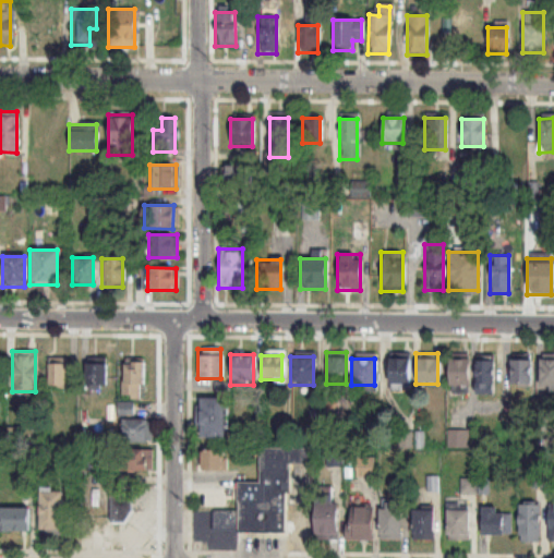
[(407,359),(387,359),(387,385),(407,385),(407,359)]
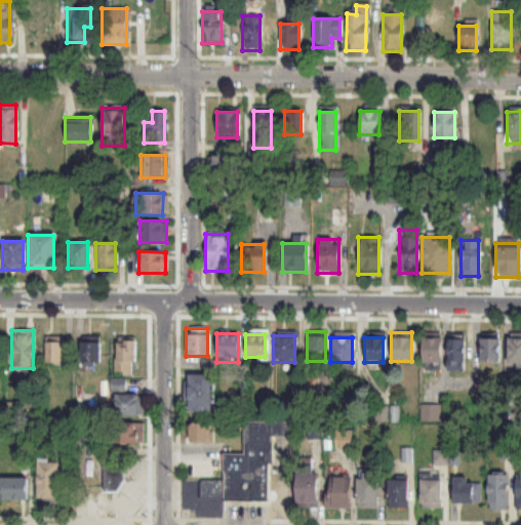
[(421,362),(439,362),(439,337),(421,337),(421,362)]
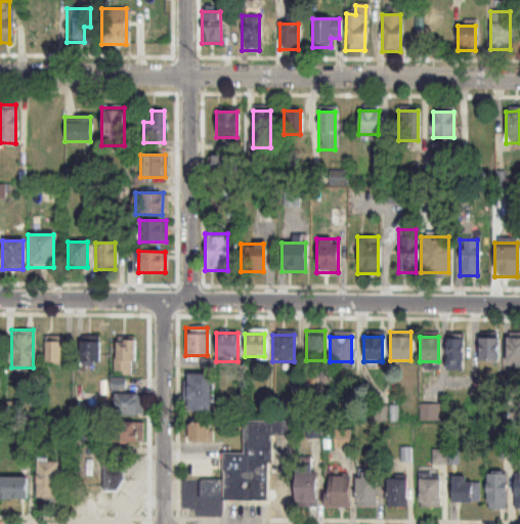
[(519,337),(506,337),(506,365),(519,365),(519,337)]
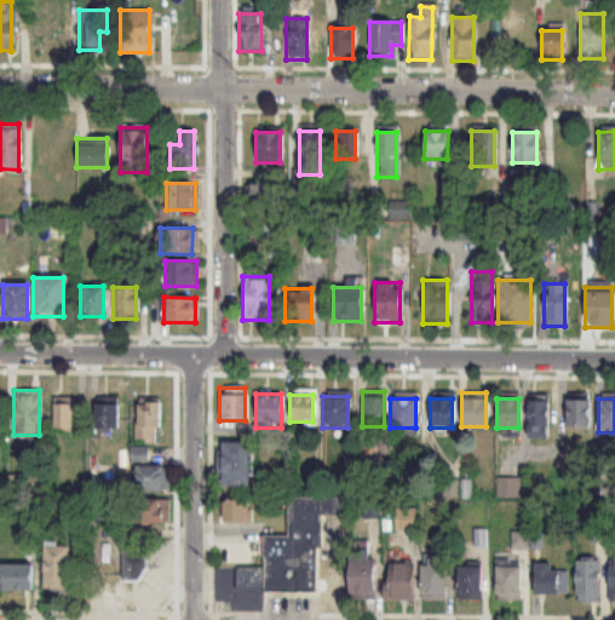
[(526,438),(545,438),(545,401),(526,401),(526,438)]
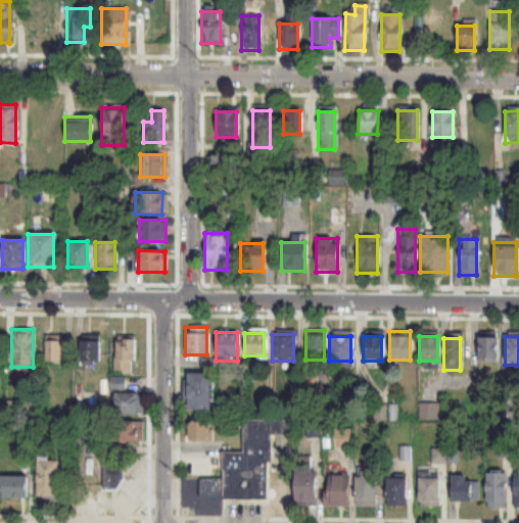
[(476,363),(497,363),(497,338),(476,338),(476,363)]
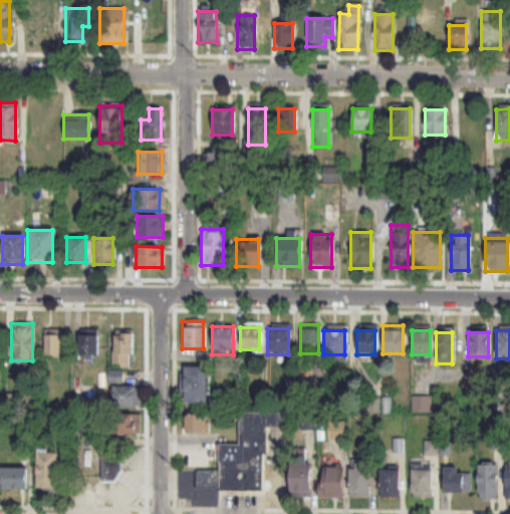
[(43,334),(42,356),(59,356),(59,334),(43,334)]
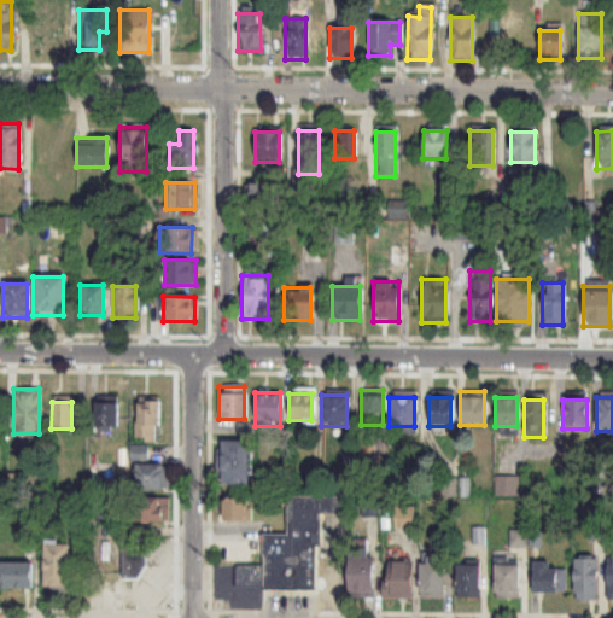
[(134,402),(134,442),(156,442),(156,402),(134,402)]
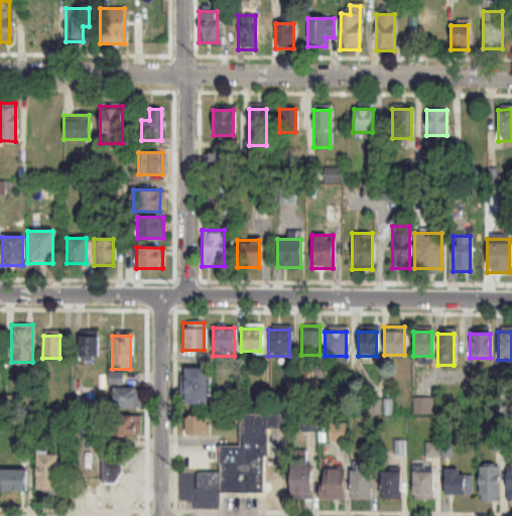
[(78,358),(97,358),(97,337),(78,337),(78,358)]
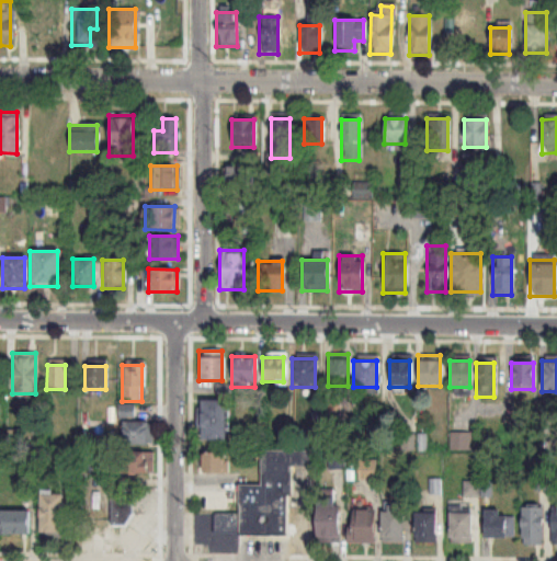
[(199,441),(224,441),(224,400),(199,400),(199,441)]
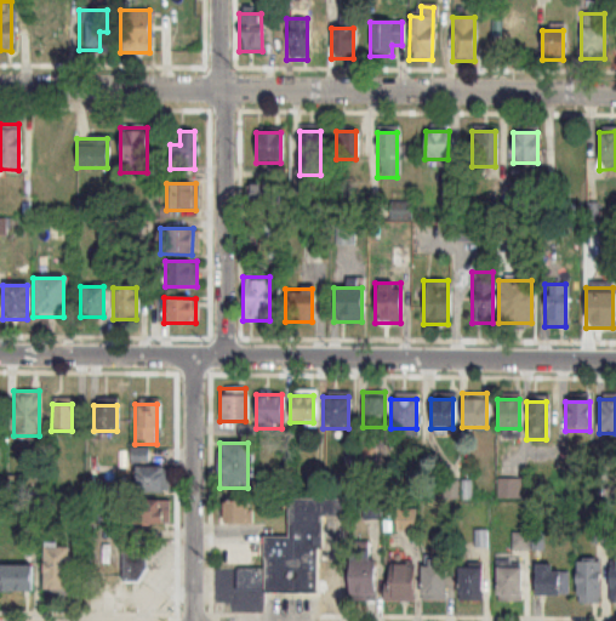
[(167,493),(167,468),(133,468),(133,493),(167,493)]
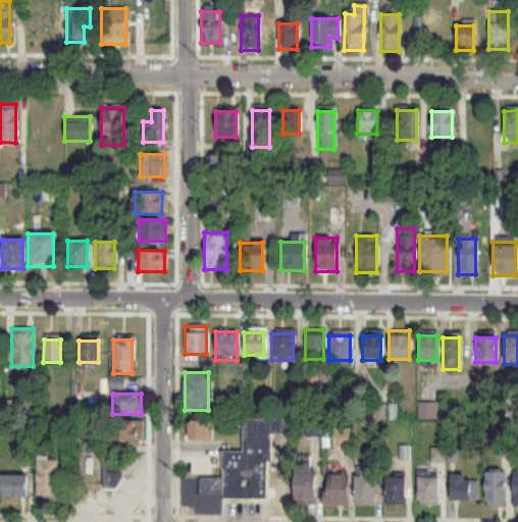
[(287,418),(240,418),(240,451),(218,451),(218,479),(197,479),(196,498),(286,498),(287,418)]
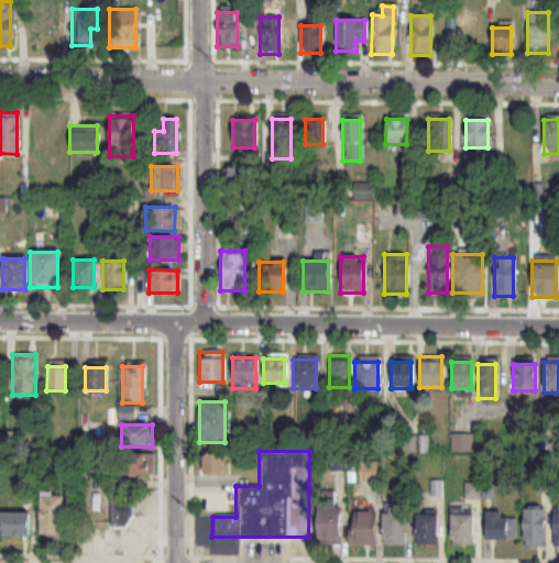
[(114,476),(152,476),(152,454),(114,454),(114,476)]
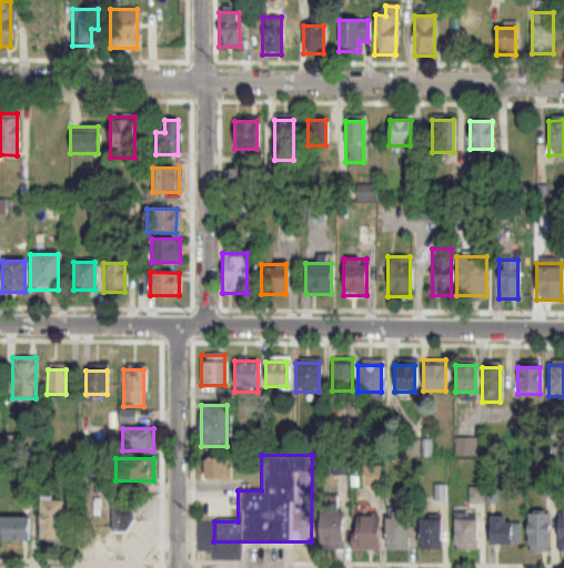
[(203,458),(203,479),(228,479),(228,458),(203,458)]
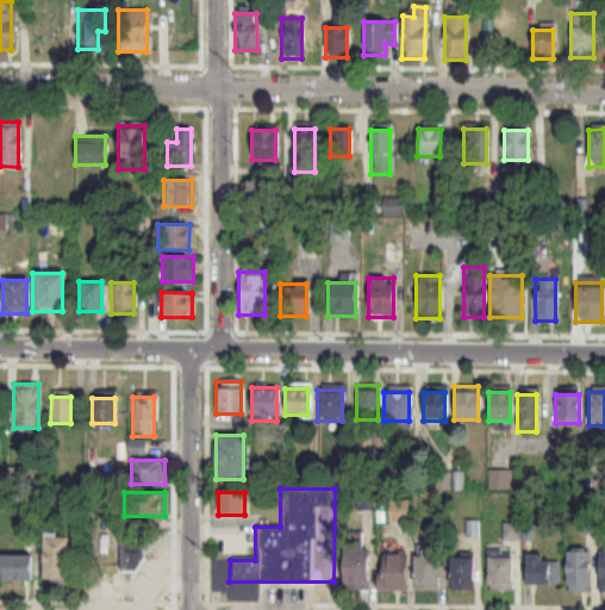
[(137,530),(118,530),(118,570),(137,570),(137,530)]
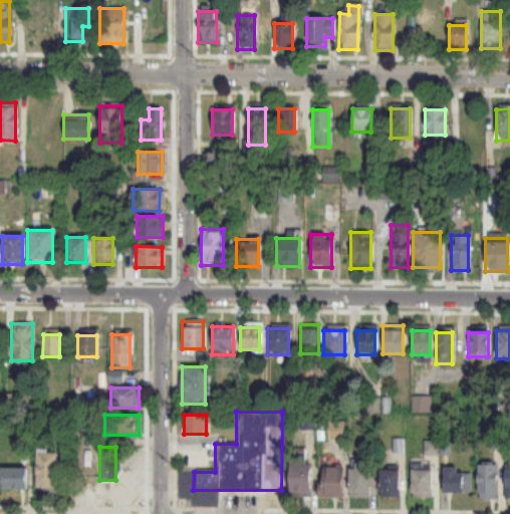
[(35,488),(55,488),(55,452),(35,452),(35,488)]
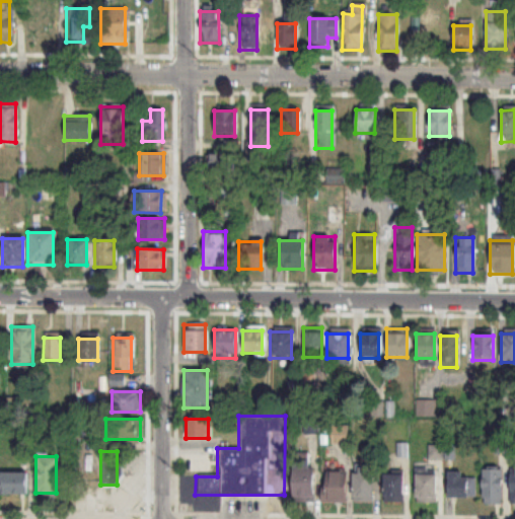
[(311,460),(290,460),(290,502),(311,502),(311,460)]
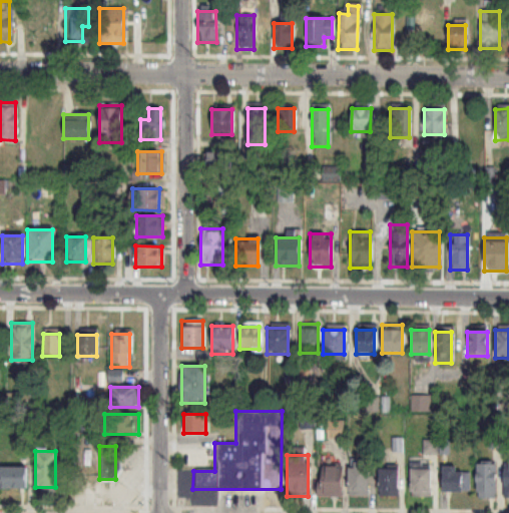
[(472,461),(492,461),(492,490),(491,490),(491,496),(474,496),(473,490),(472,490),(472,461)]
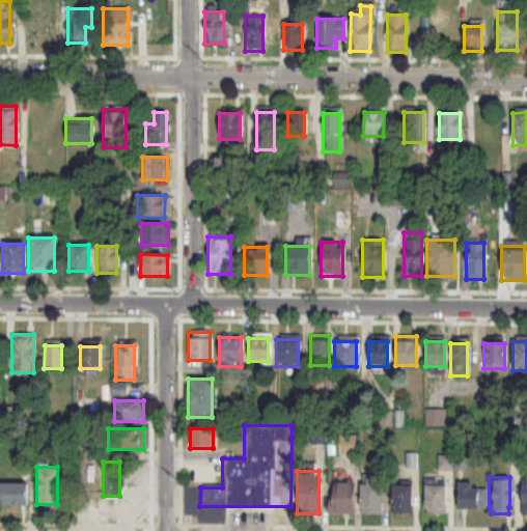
[(379,513),(379,479),(359,479),(359,513),(379,513)]
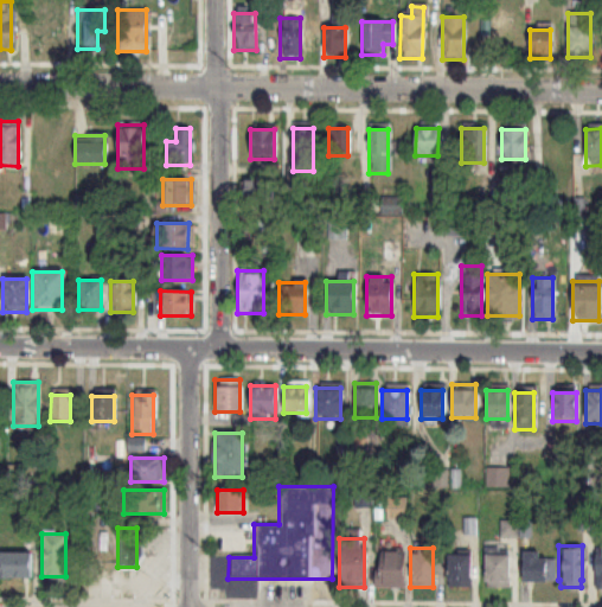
[(401,567),(399,586),(371,585),(371,568),(377,567),(382,567),(382,549),(396,549),(396,567),(401,567)]
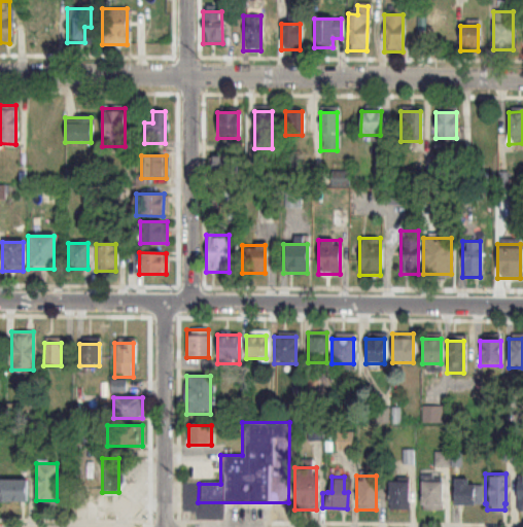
[(451,477),(451,503),(471,503),(471,502),(478,502),(478,483),(464,483),(463,477),(451,477)]
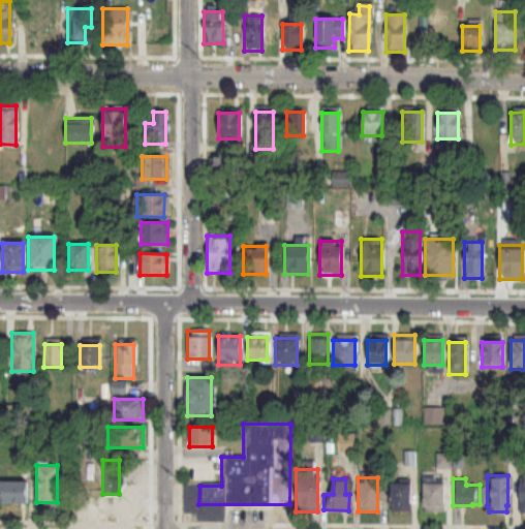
[(407,481),(407,510),(387,509),(388,480),(407,481)]
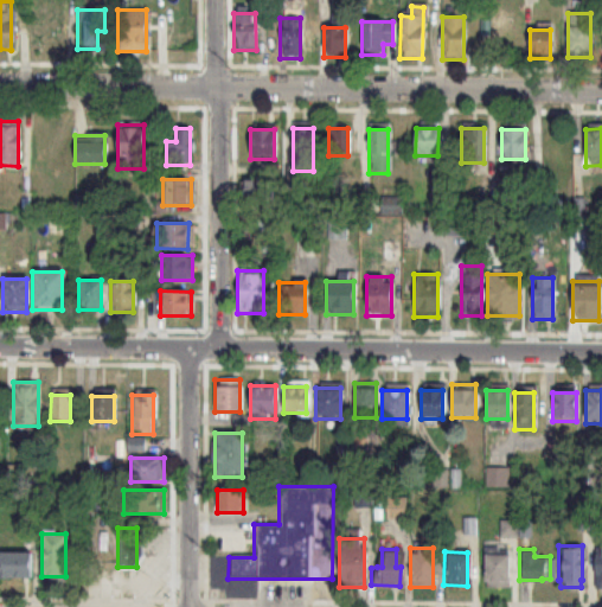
[(505,553),(505,586),(482,585),(482,551),(505,553)]
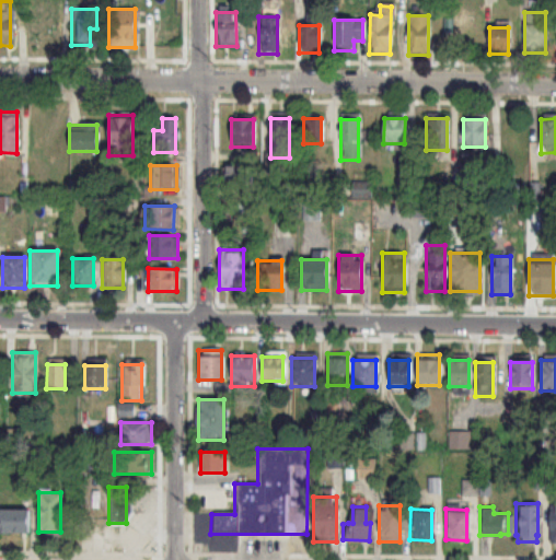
[(26,511),(0,510),(0,533),(26,533),(26,511)]
